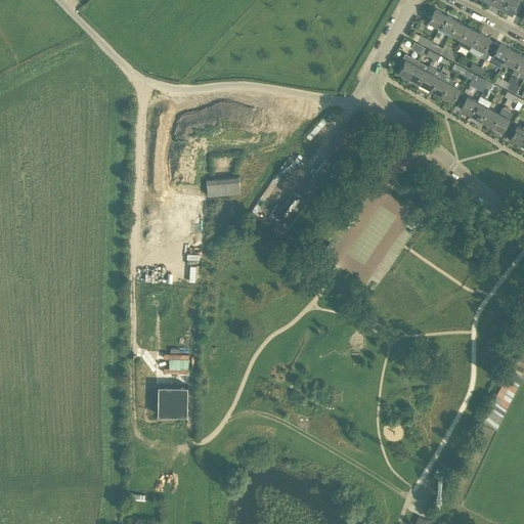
[(505,0),(500,7),(512,13),(518,0),(505,0)]
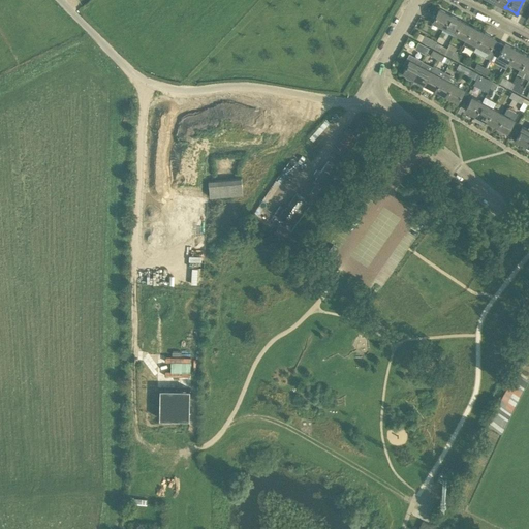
[(443,27),(450,14),(439,8),(432,21),(443,27)]
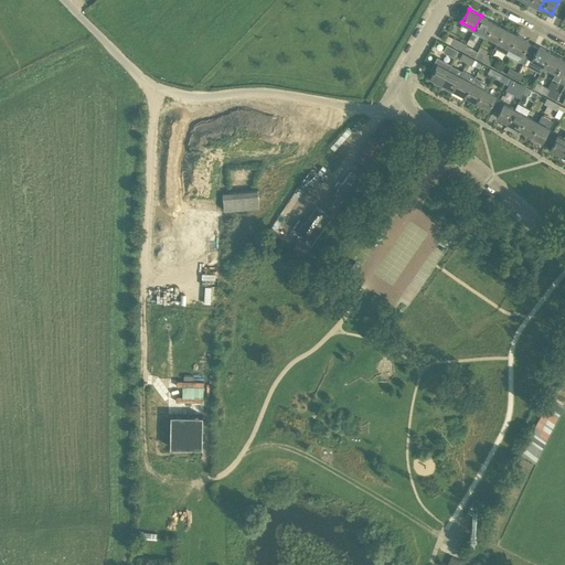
[(493,22),(481,16),(473,29),(486,35),(493,22)]
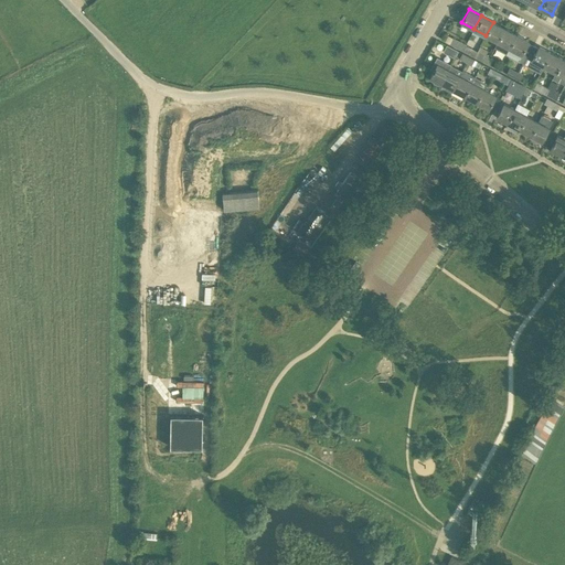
[(493,22),(486,35),(498,42),(504,29),(493,22)]
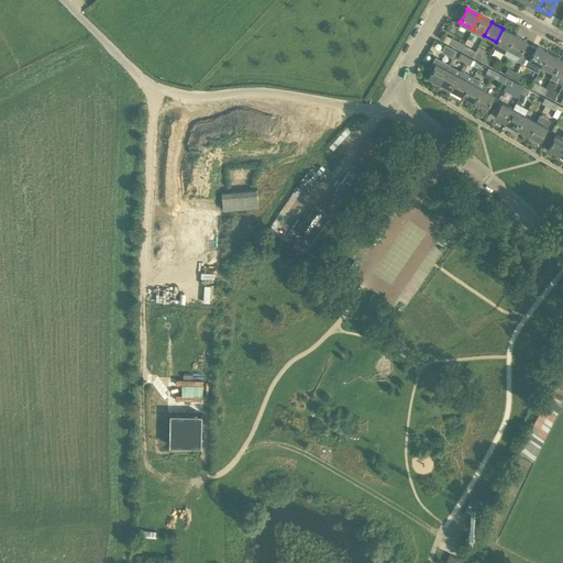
[(503,29),(496,42),(493,47),(505,54),(515,34),(503,29)]
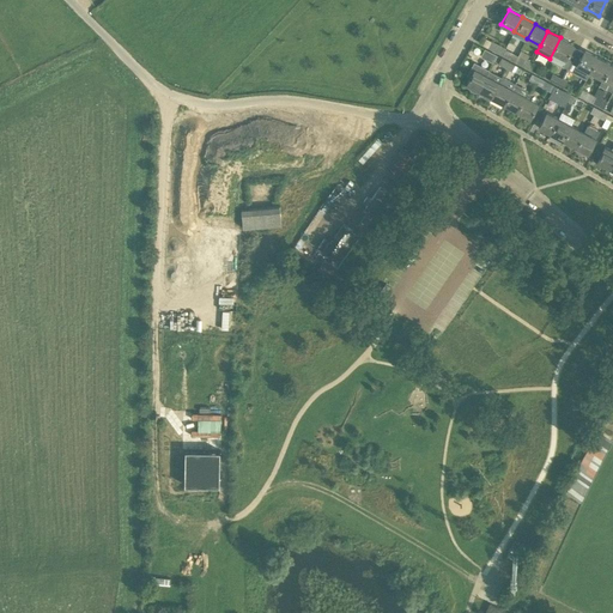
[(574,44),(560,37),(550,59),(569,67),(571,62),(566,59),(574,44)]
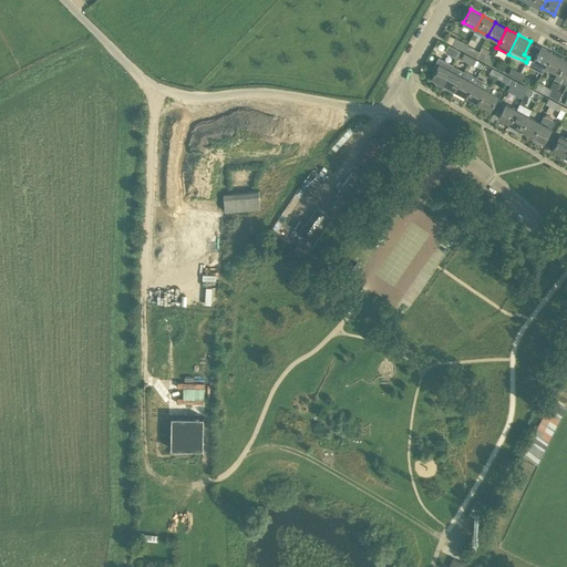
[(454,38),(451,44),(456,48),(459,44),(461,45),(462,42),(454,38)]
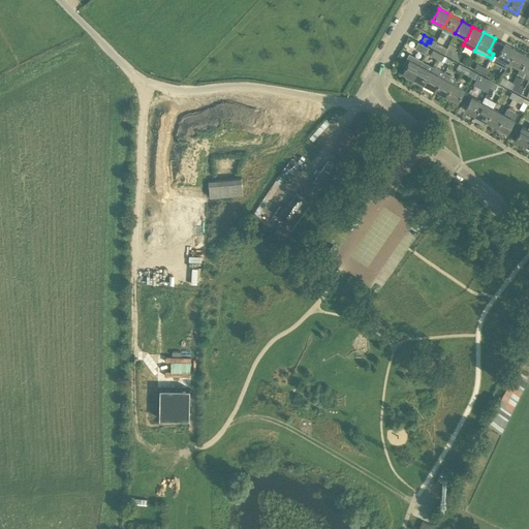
[(432,48),(435,41),(431,39),(430,42),(428,41),(426,44),(432,48)]
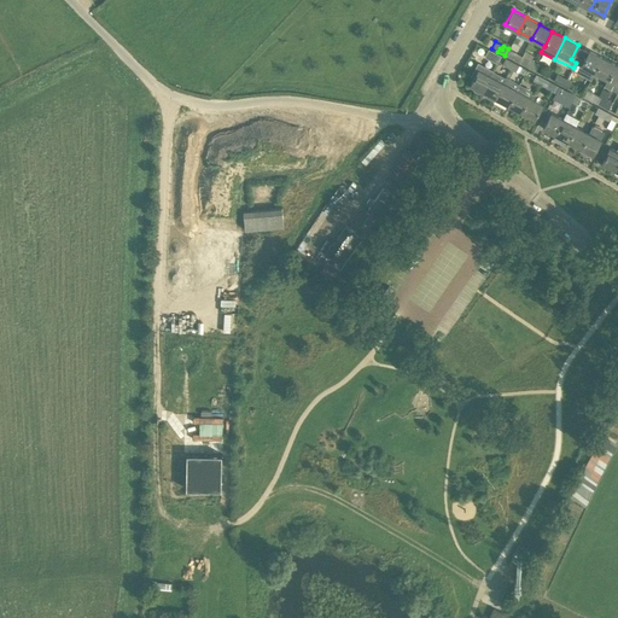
[(497,63),(501,56),(489,50),(485,57),(497,63)]
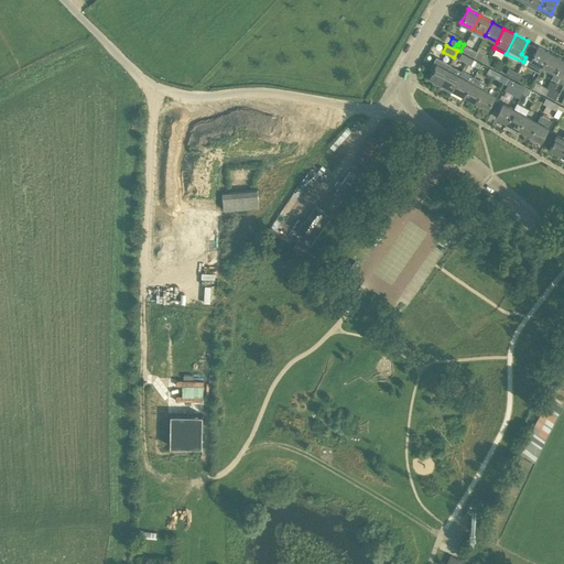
[(473,57),(476,51),(467,45),(464,52),(473,57)]
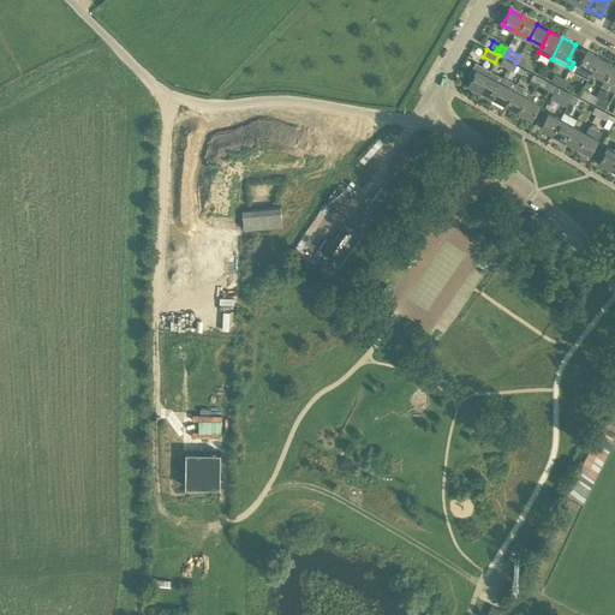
[(580,49),(573,63),(571,67),(569,69),(587,78),(589,77),(591,72),(592,72),(599,58),(586,51),(585,52),(580,49)]
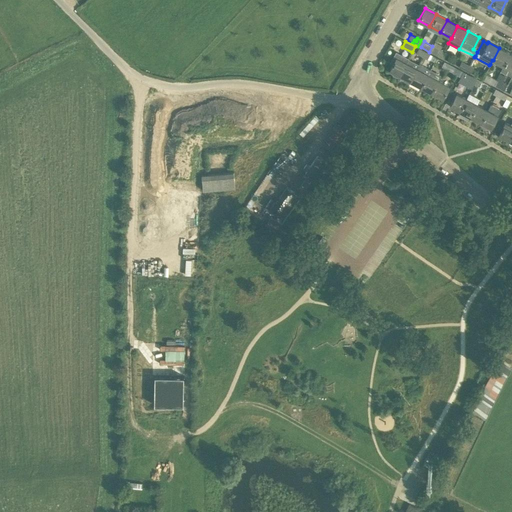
[(440,53),(441,51),(434,47),(431,53),(437,56),(438,52),(440,53)]
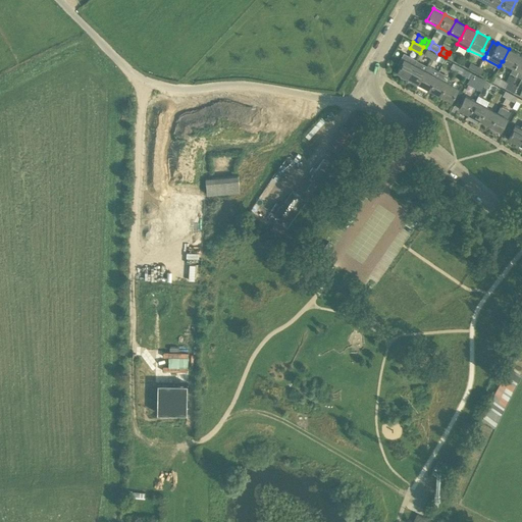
[(520,54),(509,49),(503,61),(513,67),(520,54)]
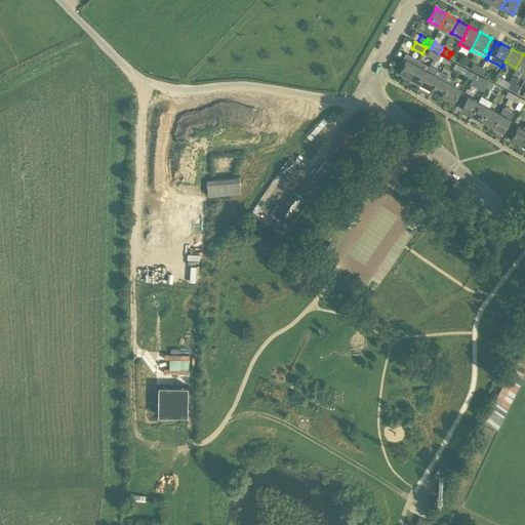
[(418,61),(406,54),(401,64),(403,66),(400,72),(403,74),(403,75),(403,77),(407,79),(409,79),(410,77),(411,78),(417,65),(416,65),(418,62),(418,61)]
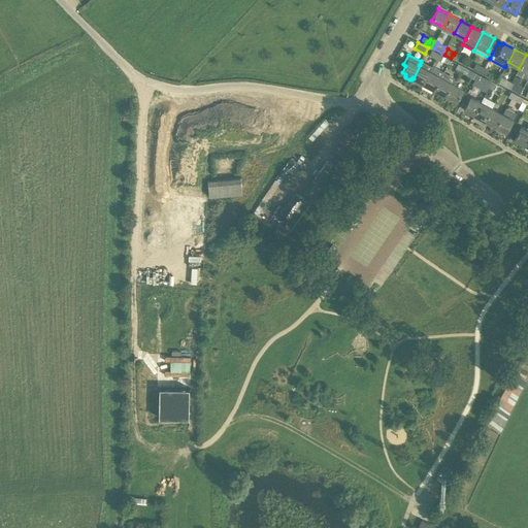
[(527,56),(526,55),(519,68),(520,68),(517,73),(527,78),(527,76),(527,56)]
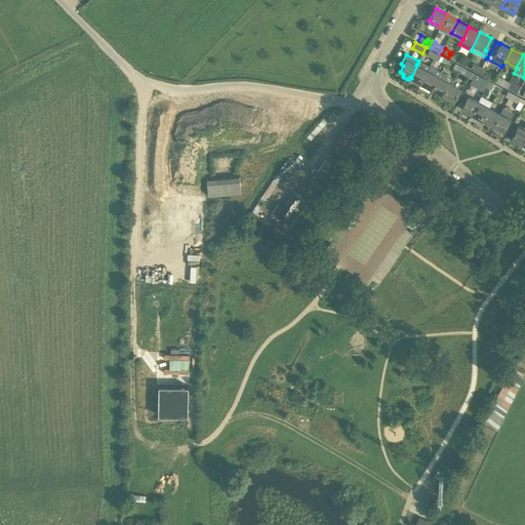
[(416,65),(417,65),(411,78),(414,80),(413,81),(414,83),(418,85),(420,84),(420,83),(421,83),(431,67),(430,66),(428,71),(422,68),(423,64),(418,62),(416,65)]
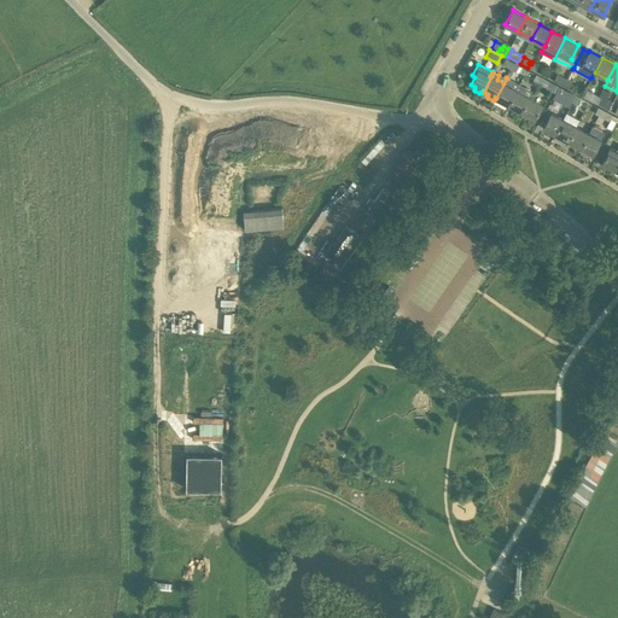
[(507,79),(496,98),(509,105),(519,85),(517,89),(511,87),(513,81),(507,79)]
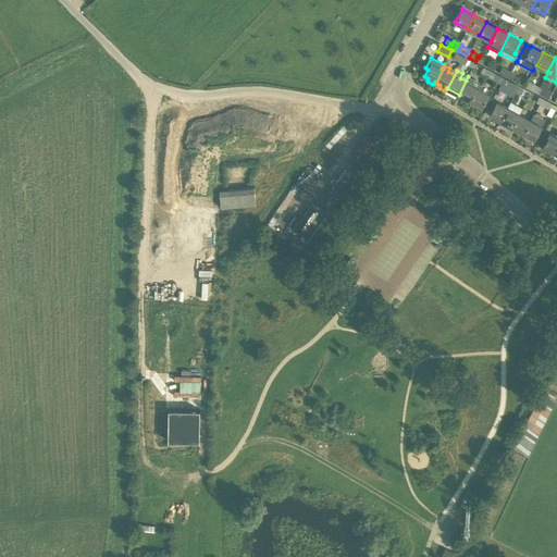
[(504,77),(491,71),(490,73),(487,72),(486,75),(493,78),(493,79),(500,84),(504,77)]
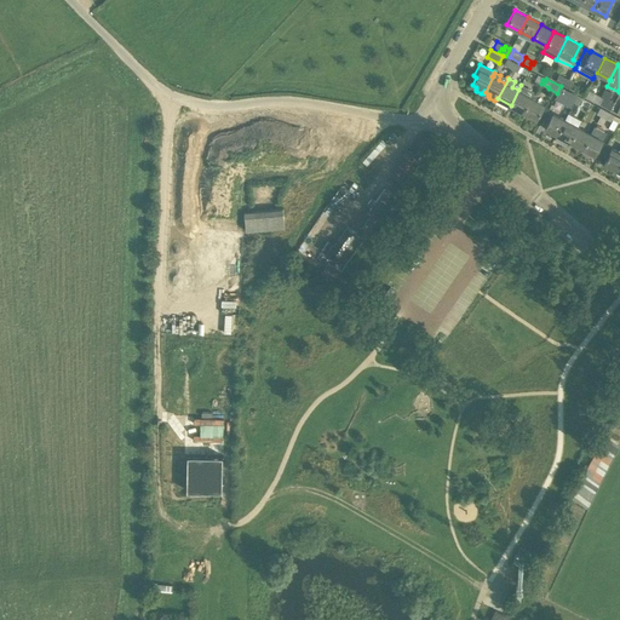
[(527,87),(521,85),(511,105),(523,112),(532,97),(524,92),(527,87)]
